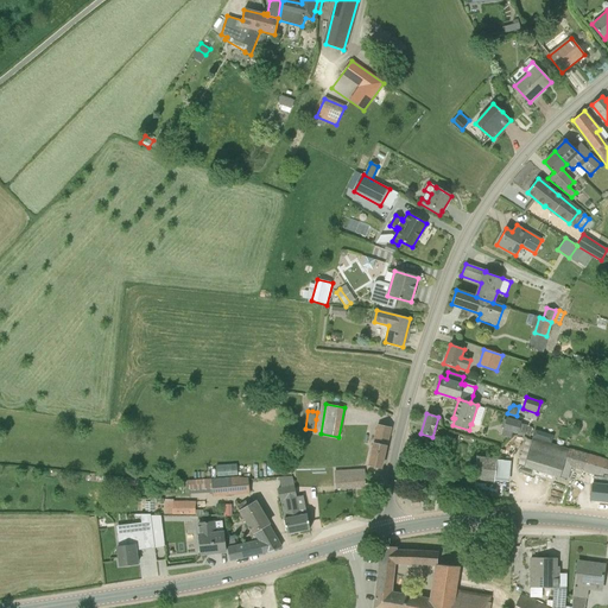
[(521,422),(506,418),(502,430),(504,430),(502,436),(511,438),(512,432),(517,434),(517,435),(524,437),(527,425),(521,424),(521,422)]
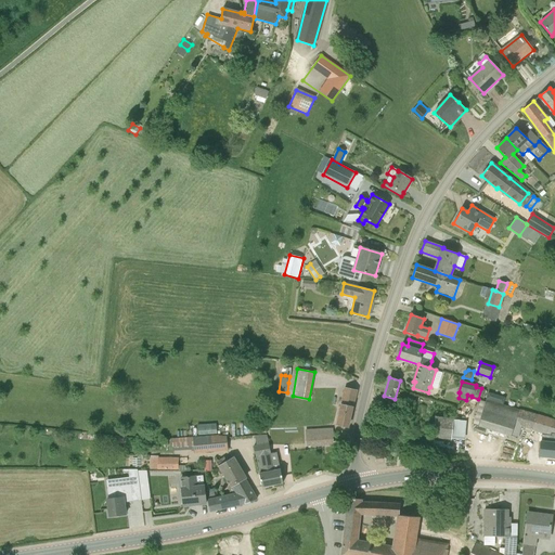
[(344,388),(337,424),(348,427),(357,390),(344,388)]
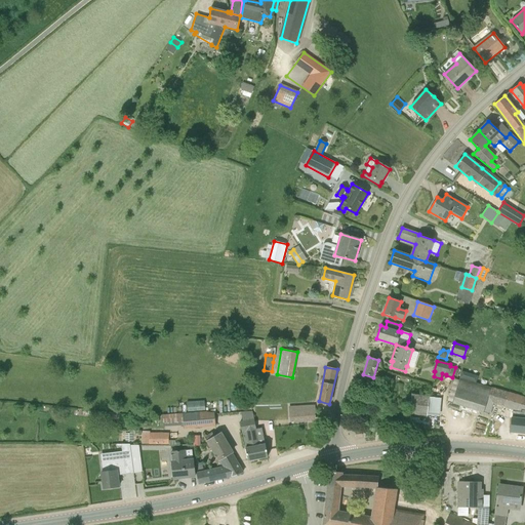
[(474,370),(471,378),(482,381),(485,373),(474,370)]
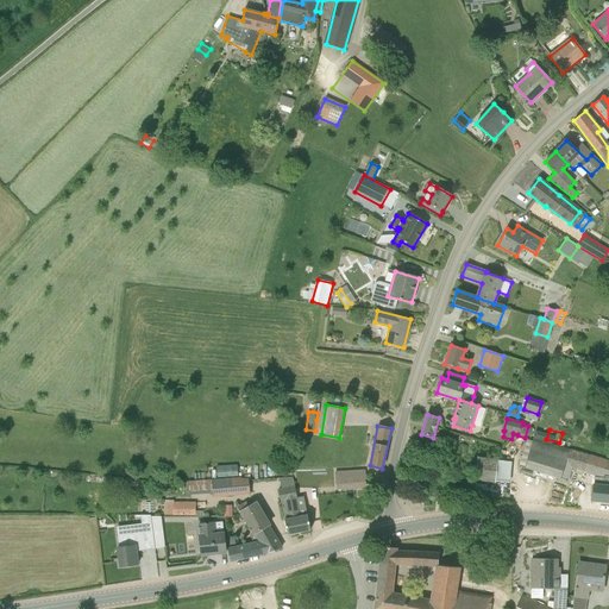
[(562,478),(567,481),(571,468),(585,471),(585,472),(589,457),(570,451),(570,452),(560,449),(562,447),(542,441),(542,444),(532,440),(525,468),(560,478),(562,478)]
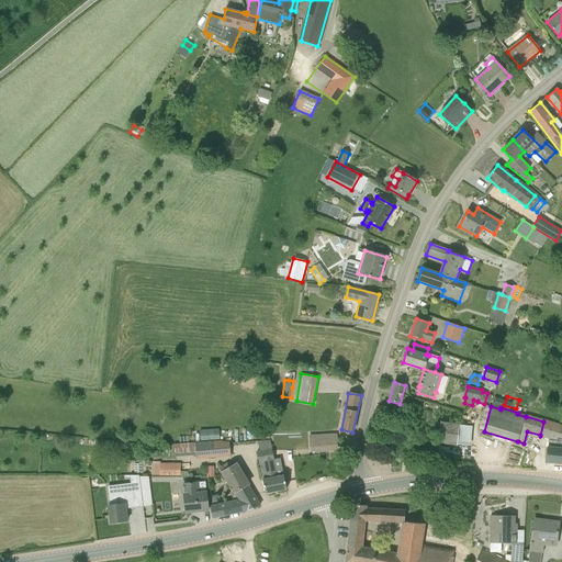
[(547,449),(547,462),(561,463),(561,426),(544,420),(543,422),(540,436),(549,438),(548,447),(547,449)]
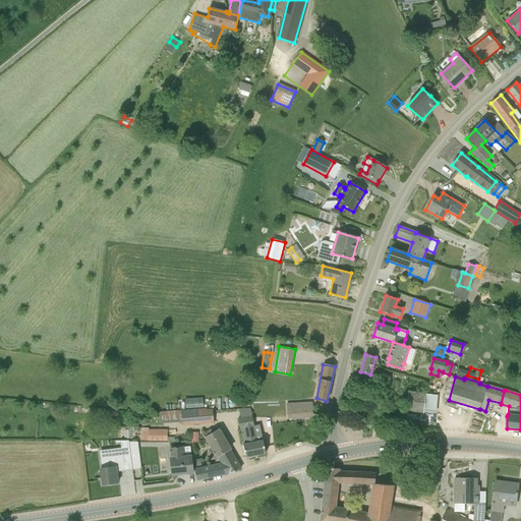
[(408,391),(406,411),(423,412),(423,411),(432,412),(433,411),(436,411),(438,396),(431,395),(431,394),(408,391)]
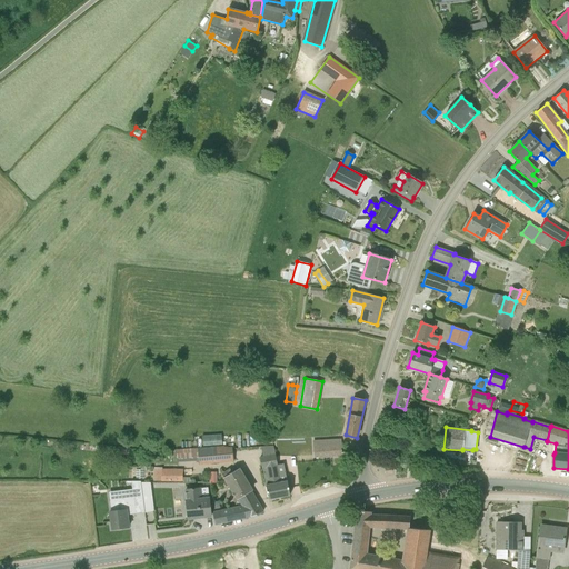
[(221,437),(201,438),(202,447),(222,445),(221,437)]
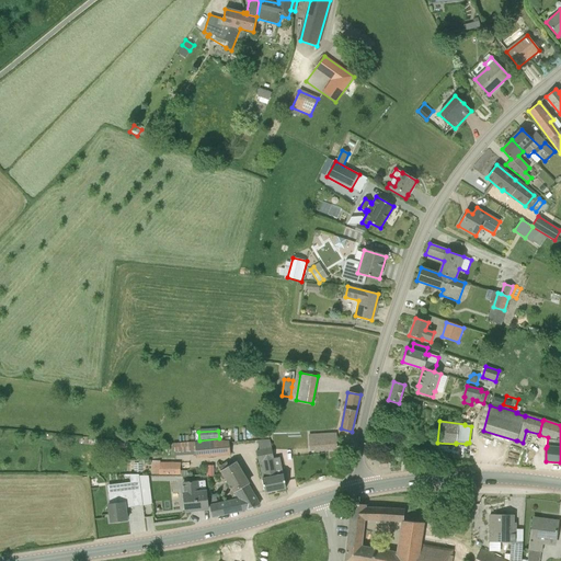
[(310,450),(335,448),(334,434),(309,435),(310,450)]
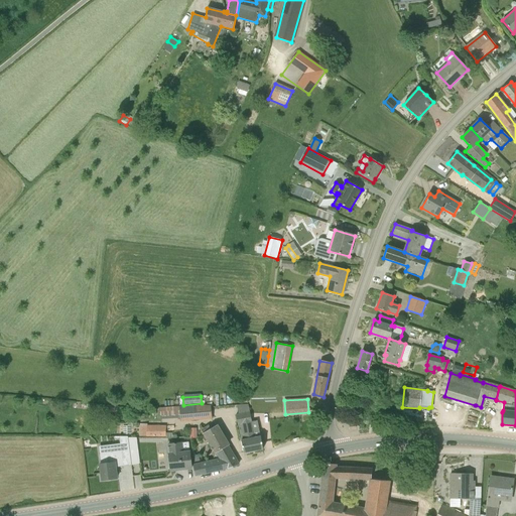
[(161,406),(161,415),(179,415),(179,405),(161,406)]
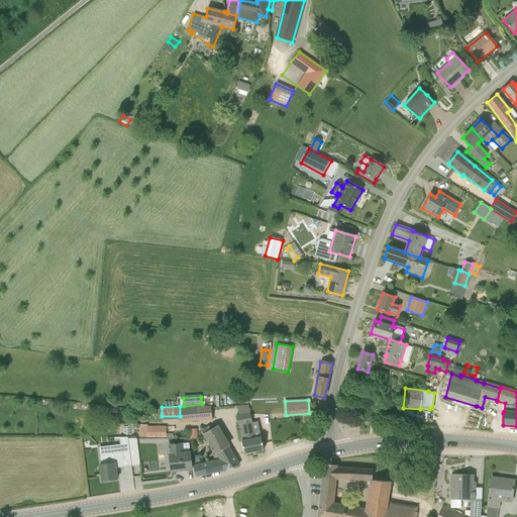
[(180,408),(181,419),(181,423),(212,420),(211,407),(204,407),(203,406),(180,408)]
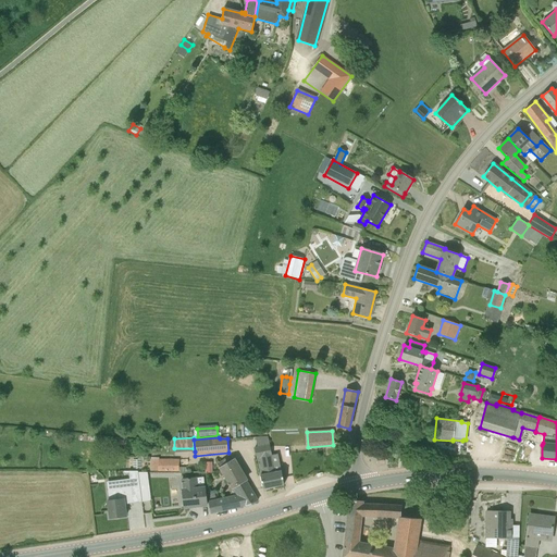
[(255,448),(257,458),(262,489),(284,485),(281,471),(274,472),(271,456),(271,455),(269,445),(255,448)]
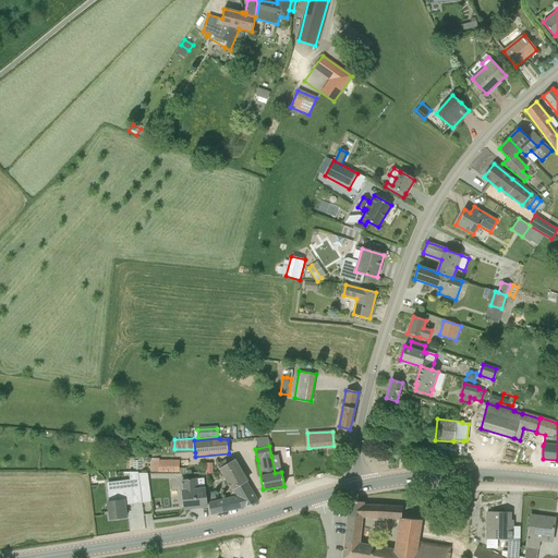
[(232,488),(246,482),(234,460),(228,464),(226,461),(218,465),(232,488)]
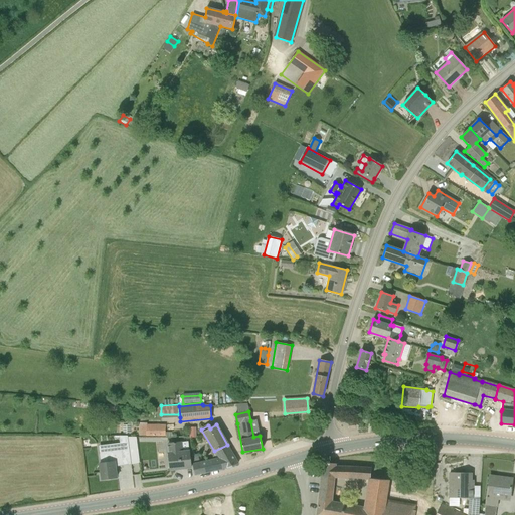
[(163,425),(147,425),(147,435),(164,435),(163,425)]
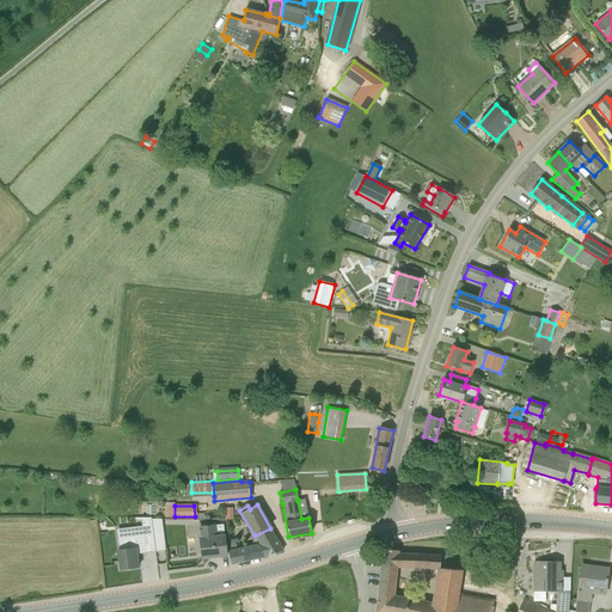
[(161,519),(152,519),(155,552),(166,551),(161,519)]
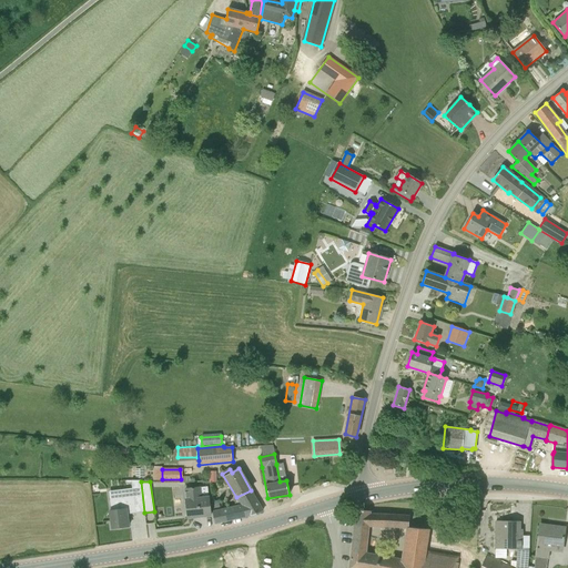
[(201,498),(200,487),(185,489),(186,499),(185,499),(188,518),(211,516),(209,497),(201,498)]
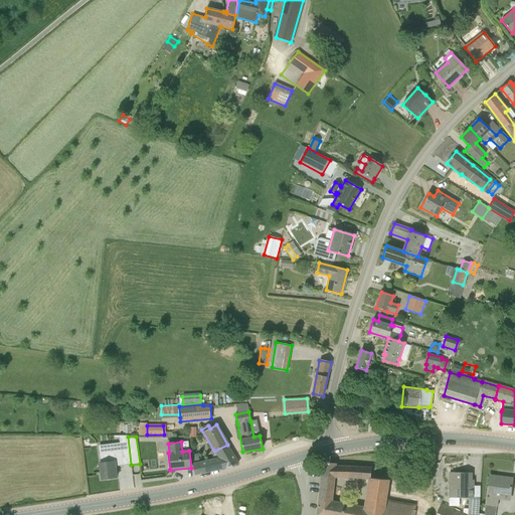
[(227,445),(214,451),(212,452),(214,460),(200,463),(202,473),(227,468),(237,464),(227,445)]
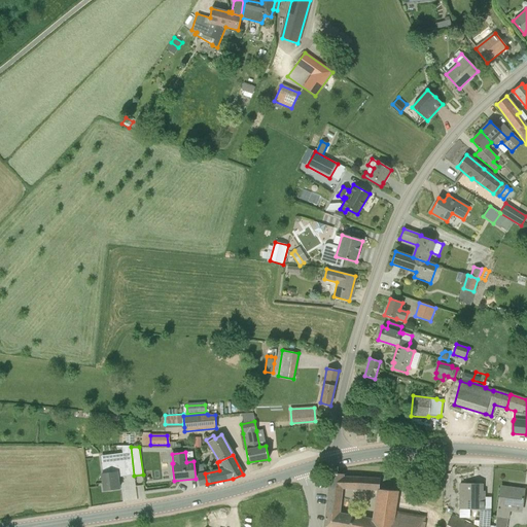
[(102,473),(104,490),(119,489),(117,477),(126,476),(124,456),(107,458),(109,473),(102,473)]
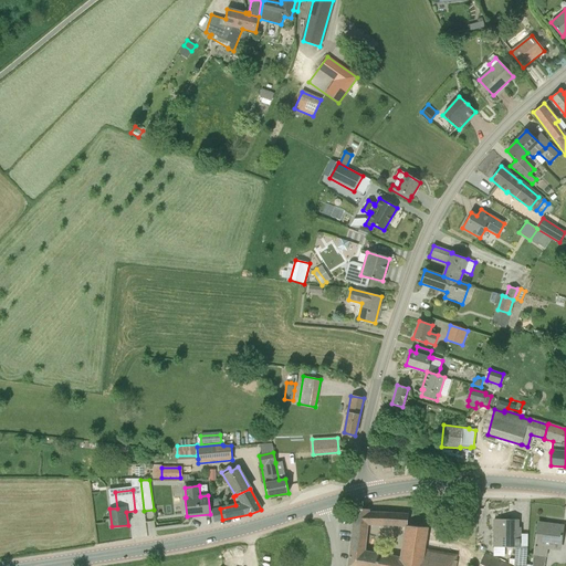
[(427,527),(407,525),(408,514),(368,513),(368,510),(356,509),(354,523),(350,549),(347,565),(454,565),(457,555),(423,549),(427,527)]
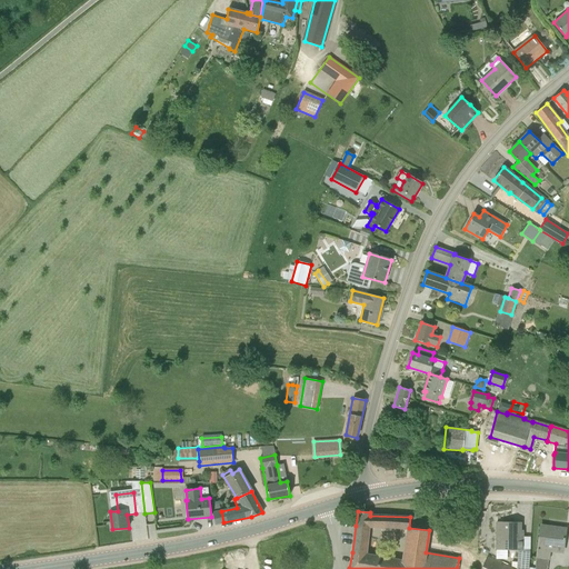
[(522,549),(522,537),(520,537),(520,523),(497,522),(496,549),(522,549)]
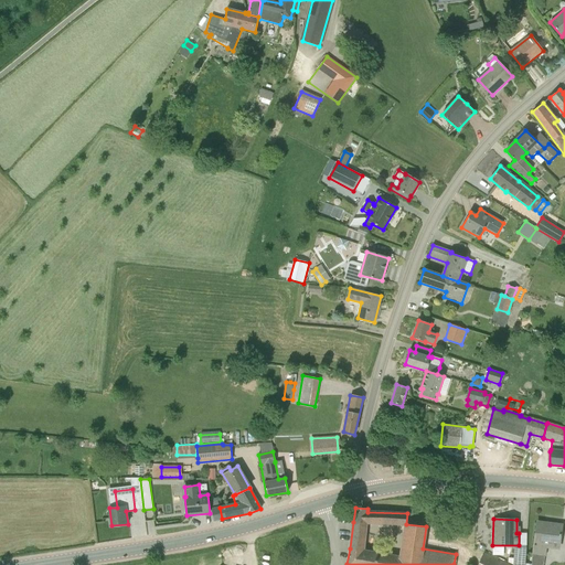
[(536,526),(533,554),(545,555),(545,546),(550,547),(551,542),(560,543),(562,525),(552,524),(552,528),(536,526)]
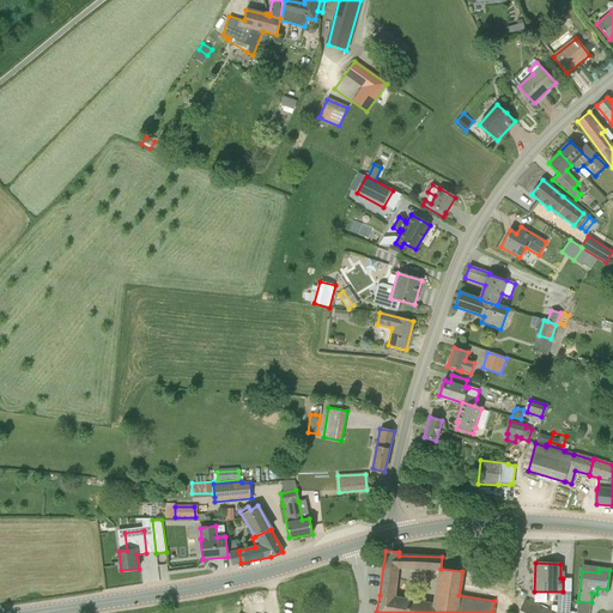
[(552,612),(526,600),(519,612),(552,612)]
